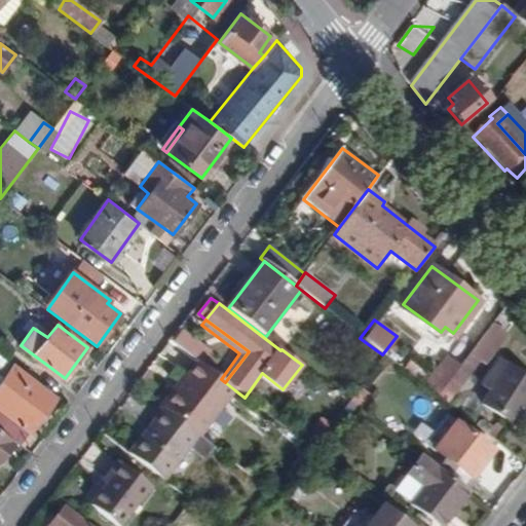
[(480,361),(486,365),(508,336),(492,326),(472,354),(480,361)]
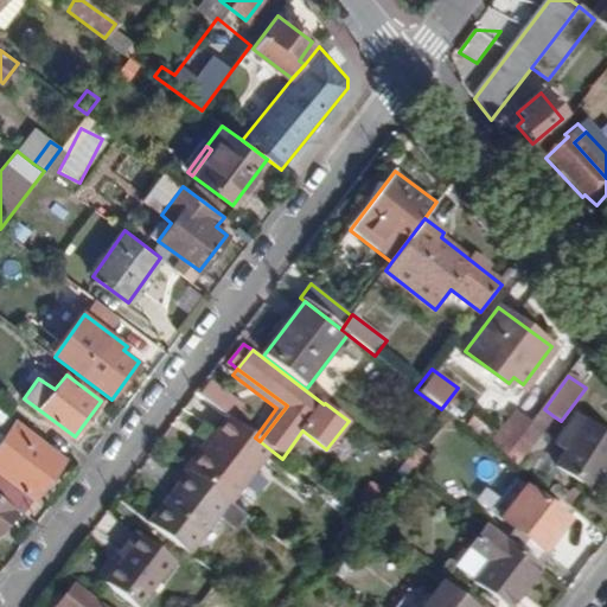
[(230,419),(241,404),(211,383),(200,396),(230,419)]
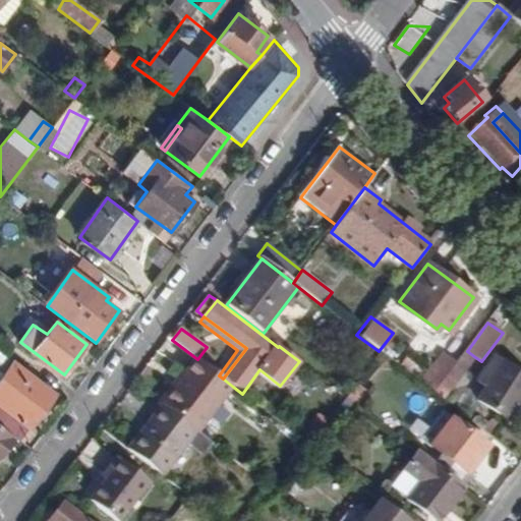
[(456,364),(465,370),(475,357),(467,351),(456,364)]
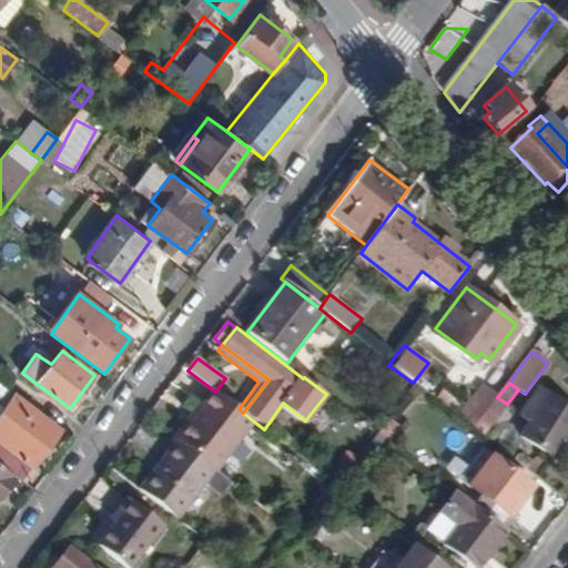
[(215,472),(254,422),(243,413),(239,409),(215,392),(203,408),(208,412),(181,445),(215,472)]
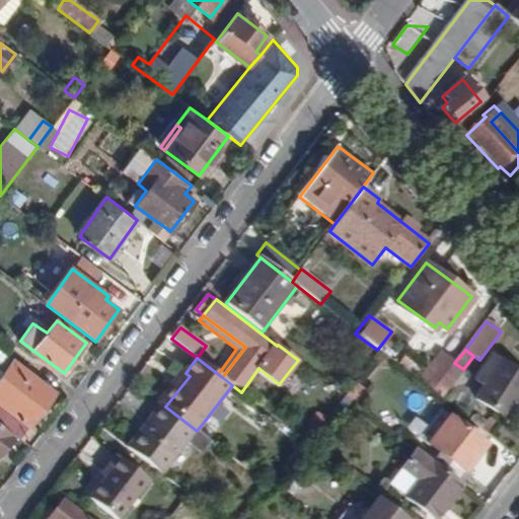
[(518,398),(518,375),(492,358),(477,378),(488,384),(479,396),(507,414),(517,397),(518,398)]
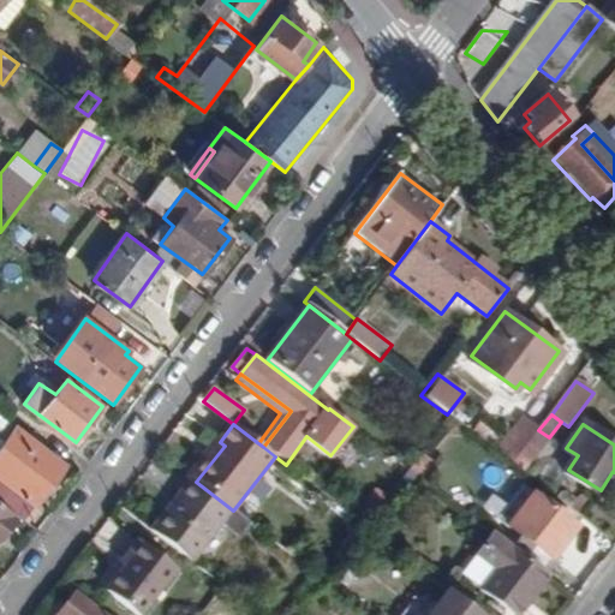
[(0,502),(16,514),(25,521),(67,464),(17,425),(0,447),(0,502)]
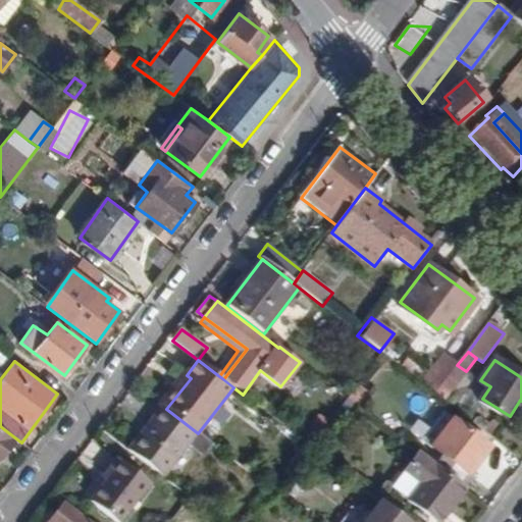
[(419,380),(435,394),(451,373),(437,364),(428,376),(424,373),(419,380)]
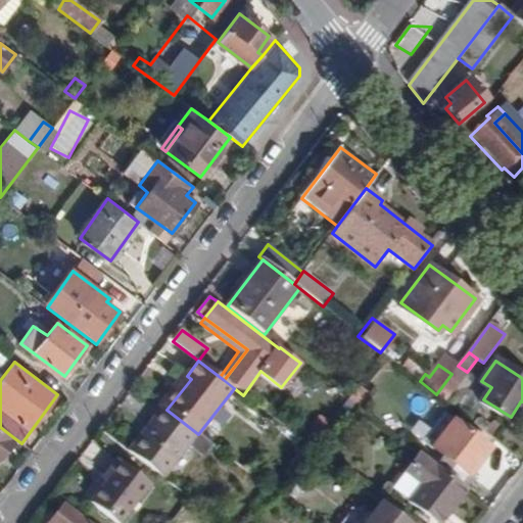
[(436,394),(445,400),(467,372),(458,366),(452,374),(436,394)]
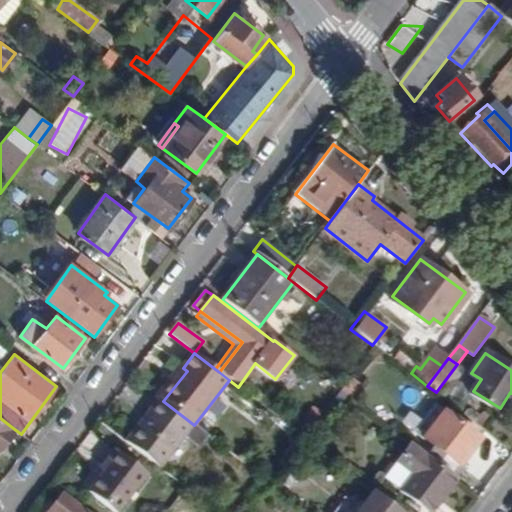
[(160,398),(163,401),(187,371),(183,368),(160,398)]
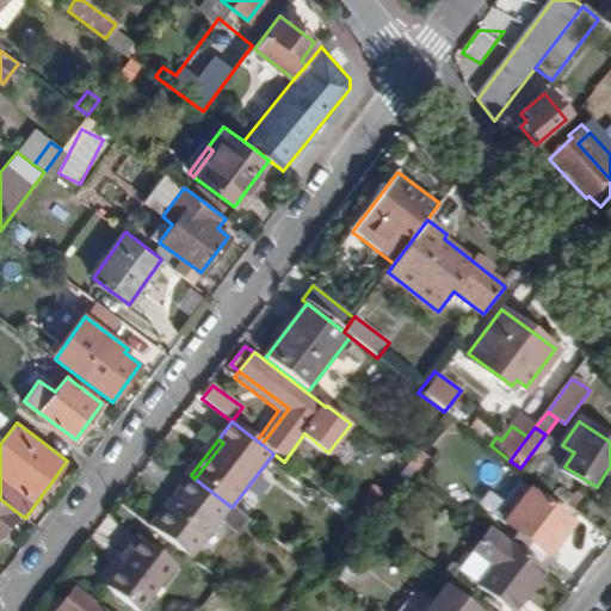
[(409,466),(421,474),(432,458),(420,450),(409,466)]
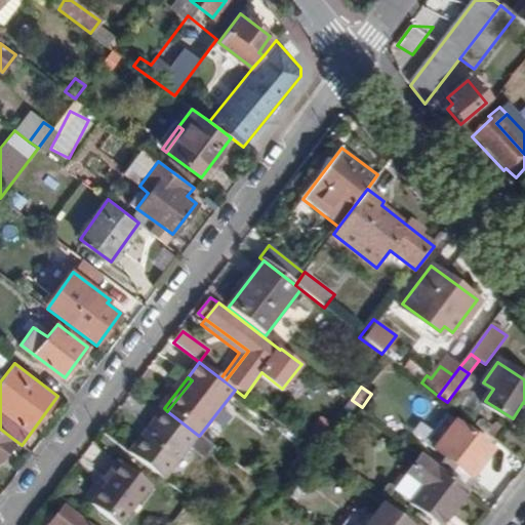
[(211,445),(199,436),(167,411),(164,408),(130,453),(165,480),(190,448),(203,456),(211,445)]
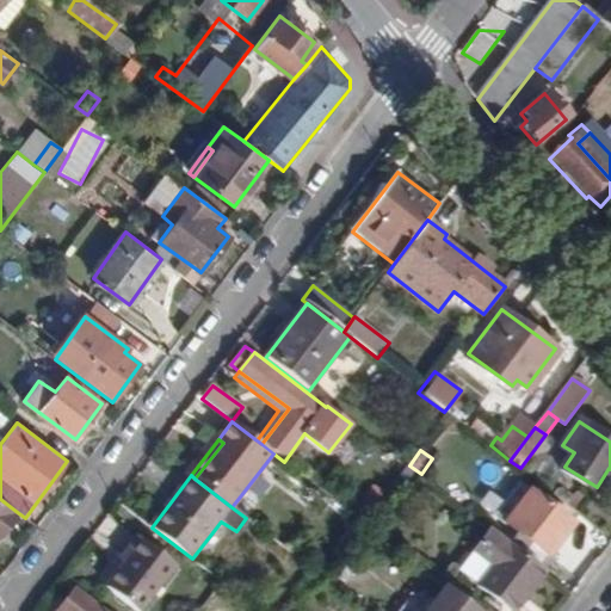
[(548,556),(572,524),(519,483),(495,516),(548,556)]
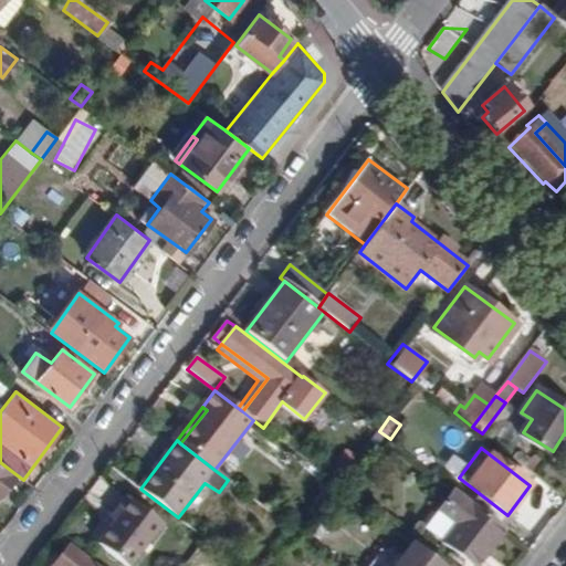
[(0,490),(4,493),(14,479),(12,477),(14,473),(0,462),(0,490)]
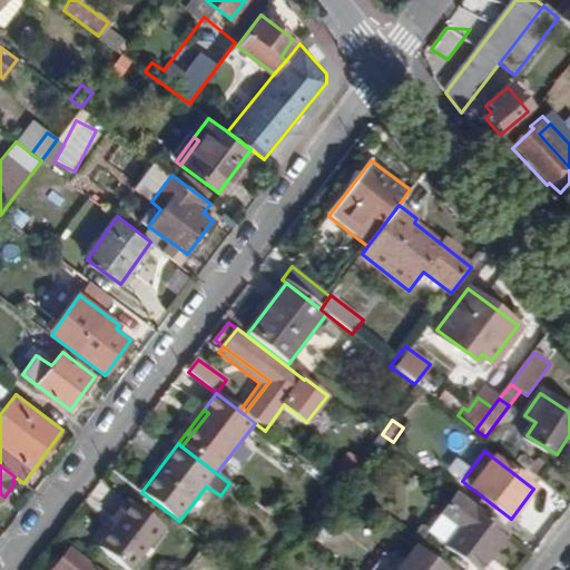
[(478,569),(480,569),(510,532),(459,493),(429,533),(478,569)]
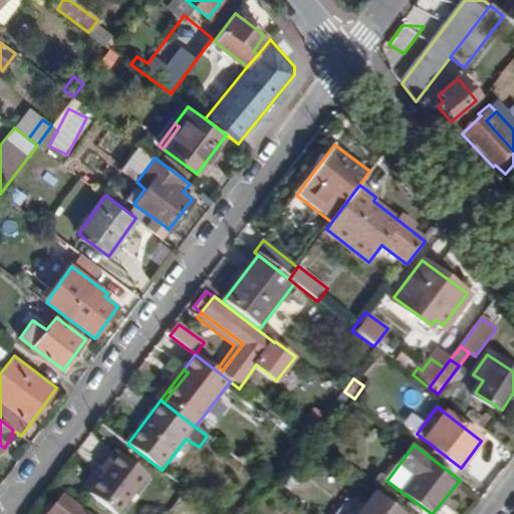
[(118,513),(119,513),(149,476),(115,452),(104,466),(109,470),(91,493),(118,513)]
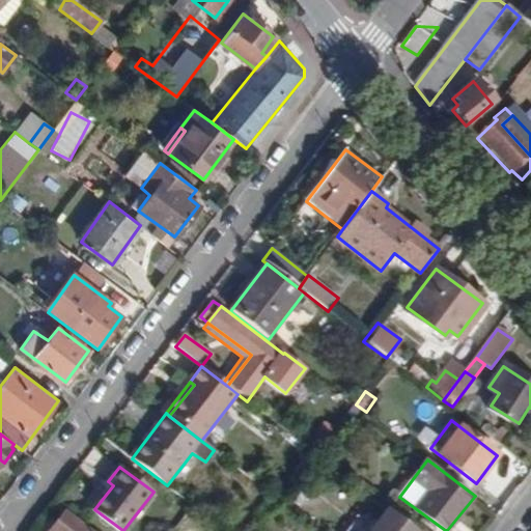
[(416,530),(387,508),(370,530),(416,530)]
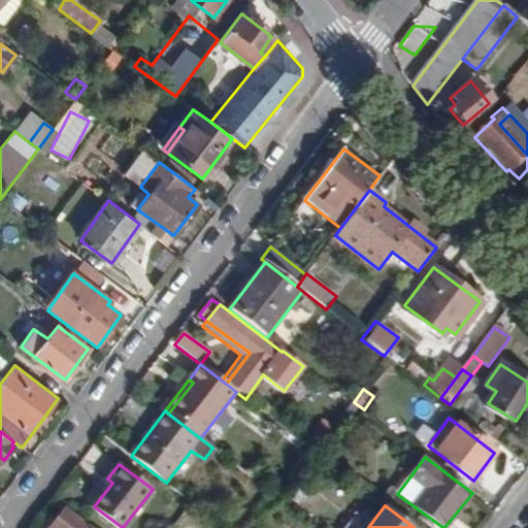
[(87,527),(64,510),(50,527),(87,527)]
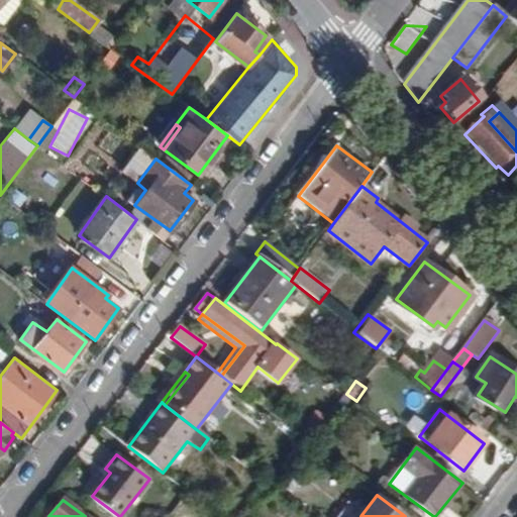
All buildings are outlined.
